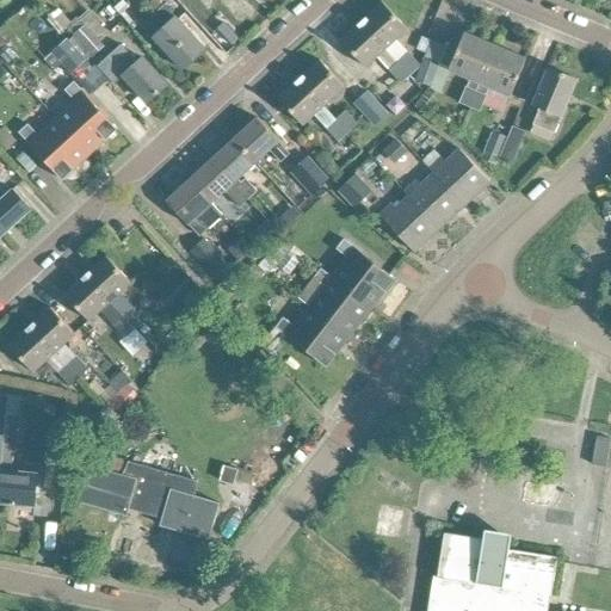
[(362,20),(411,75),(420,66),(396,38),(407,29),(382,1),(362,20)]
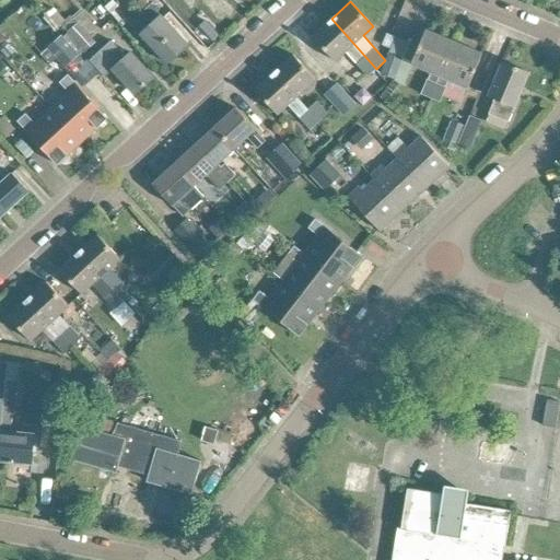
[(161,15),(151,4),(141,13),(151,24),(140,34),(167,63),(188,44),(161,14),(161,15)]
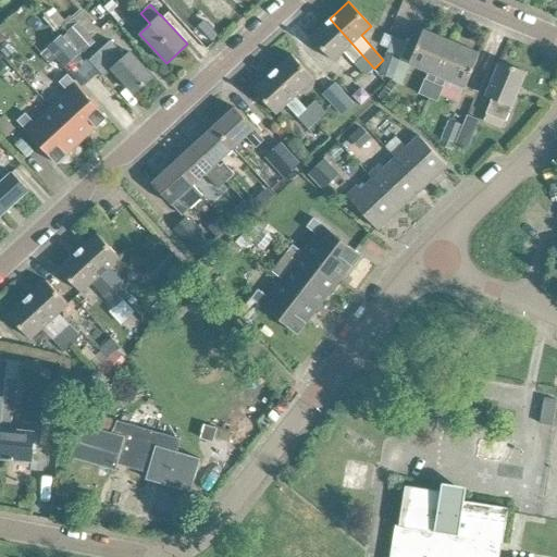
[(364,76),(374,69),(330,19),(311,36),(333,61),(343,51),(364,76)]
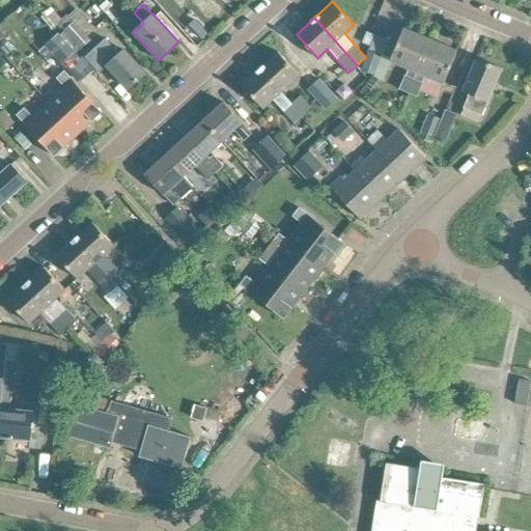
[(81,49),(90,40),(75,21),(63,30),(81,49)]
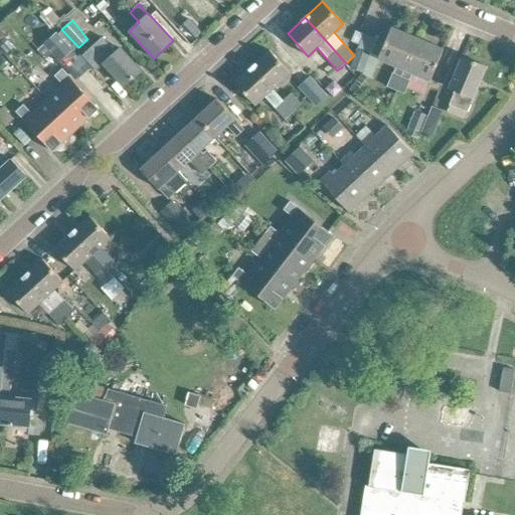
[(396,91),(417,38),(391,27),(386,38),(376,34),(375,38),(361,72),(349,89),(355,93),(366,76),(370,77),(378,59),(397,67),(395,73),(393,72),(387,87),(396,91)]
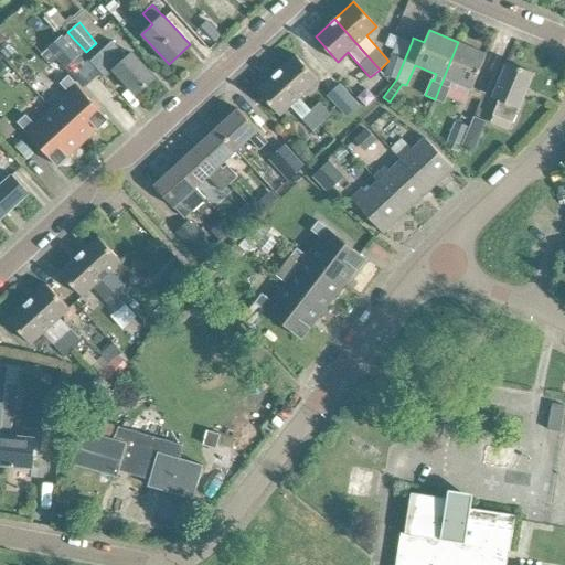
[(394,49),(398,36),(390,33),(385,45),(394,49)]
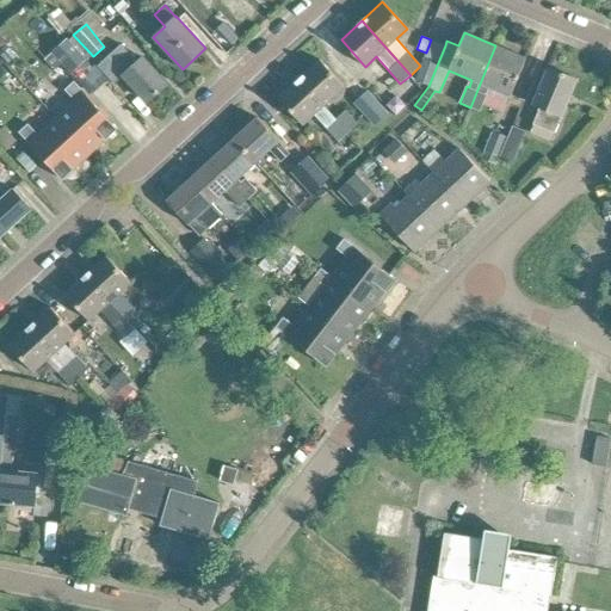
[(86,60),(66,38),(51,53),(71,73),(86,60)]
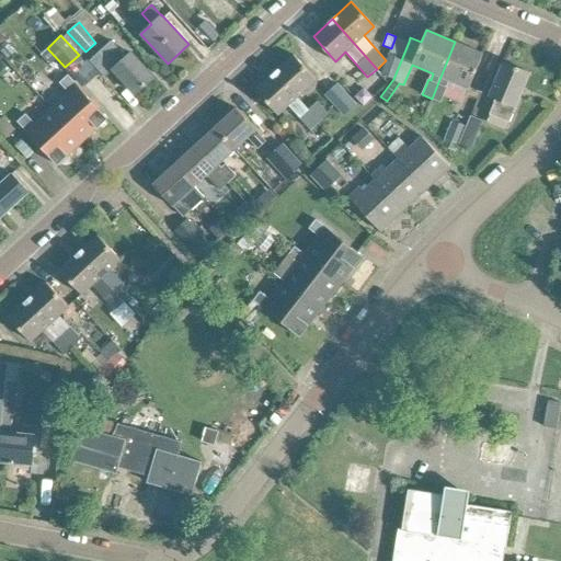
[(396,36),(391,48),(381,75),(393,79),(409,42),(396,36)]
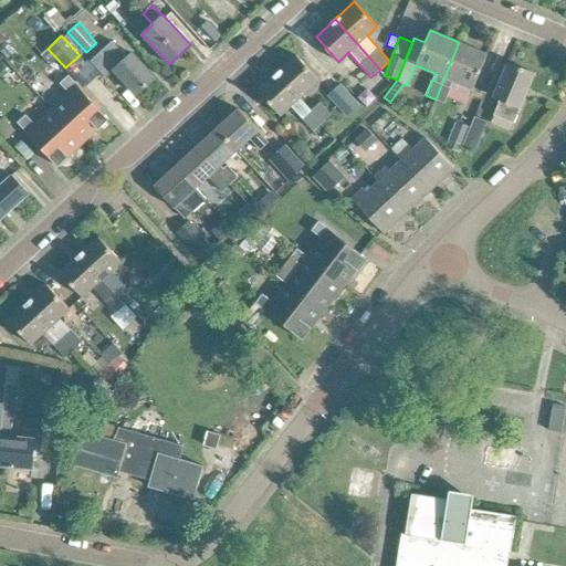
[(128,56),(112,40),(98,53),(98,52),(90,61),(105,77),(114,70),(136,94),(154,77),(132,53),(128,56)]
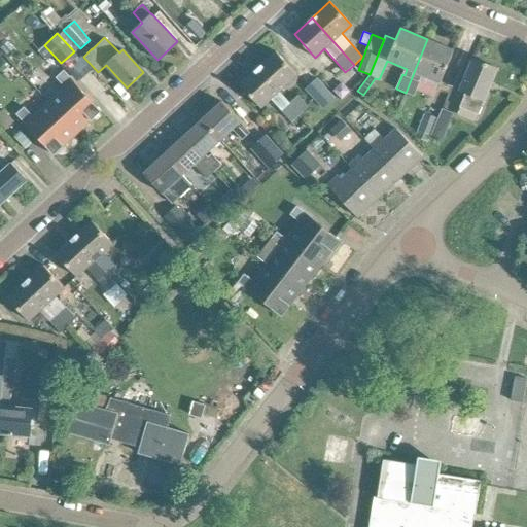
[(427,39),(406,93),(414,96),(420,81),(418,80),(420,74),(441,82),(454,49),(427,39)]
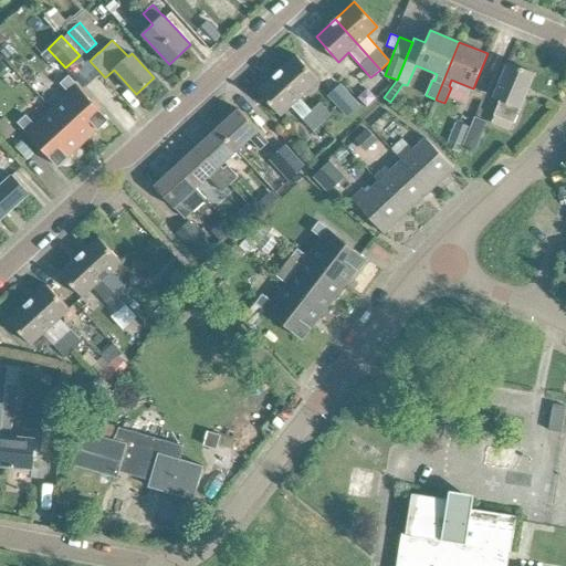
[(276,73),(300,97),(318,80),(296,55),(276,73)]
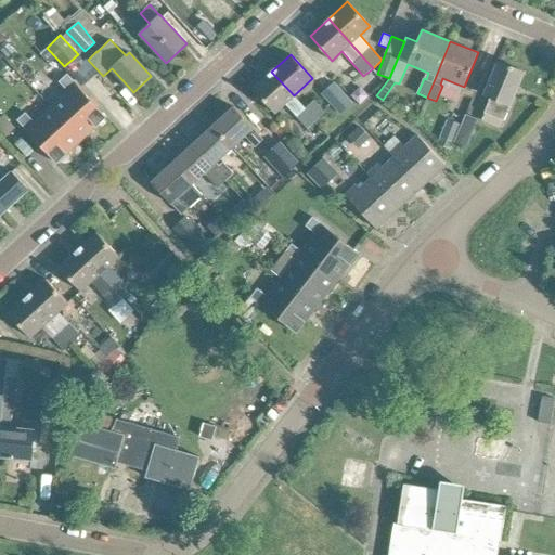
[(510,105),(524,72),(498,61),(483,94),(491,98),(485,113),(503,120),(510,105)]
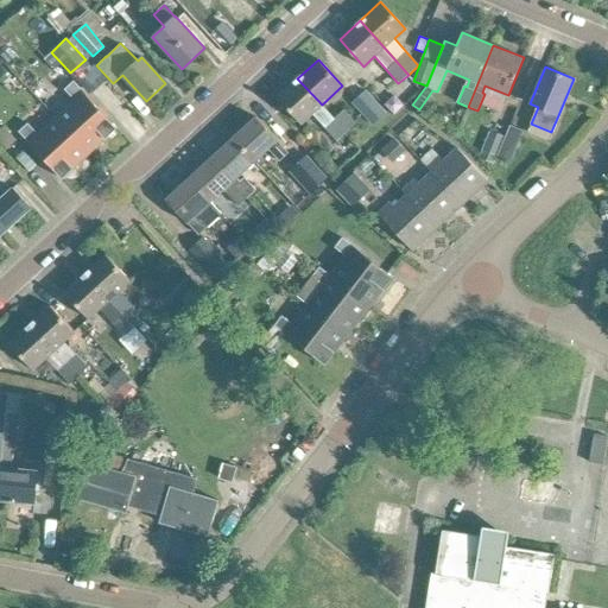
[(311,114),(322,105),(297,78),(277,97),(301,124),(311,114)]
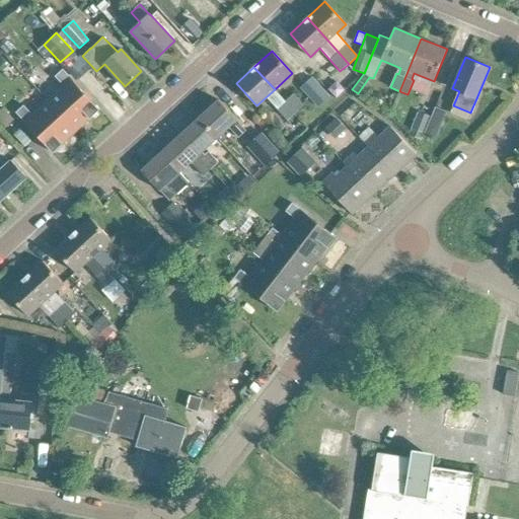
[(47,98),(75,131),(99,108),(62,69),(55,76),(62,83),(47,98)]
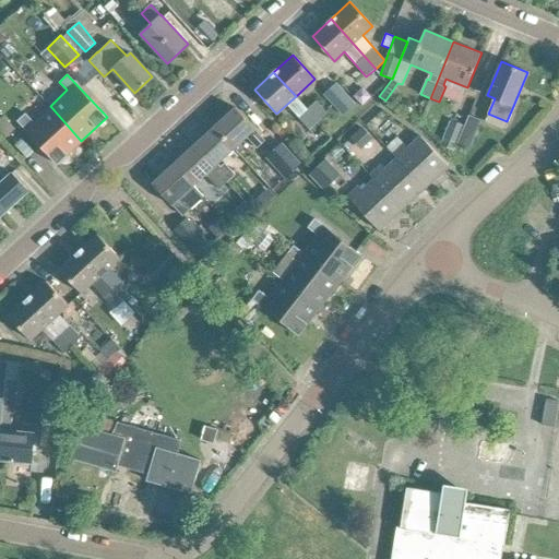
[(360,107),(371,96),(357,80),(346,90),(360,107)]
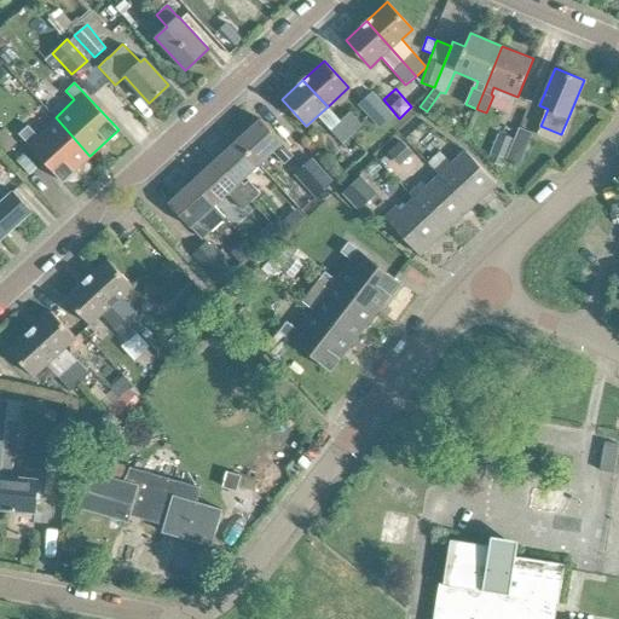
[(379,127),(393,115),(374,92),(358,105),(379,127)]
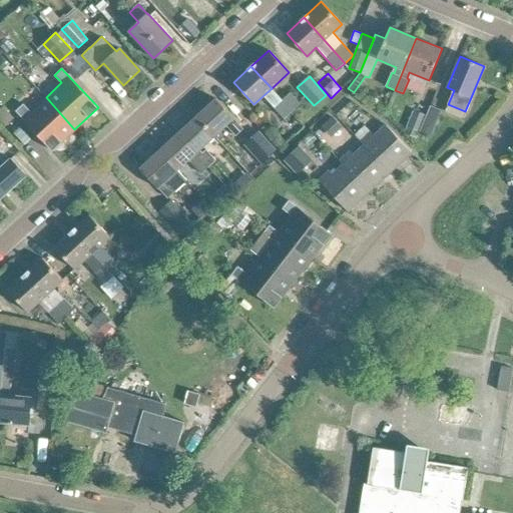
[(284,119),(292,111),(282,100),(272,88),(263,96),(284,119)]
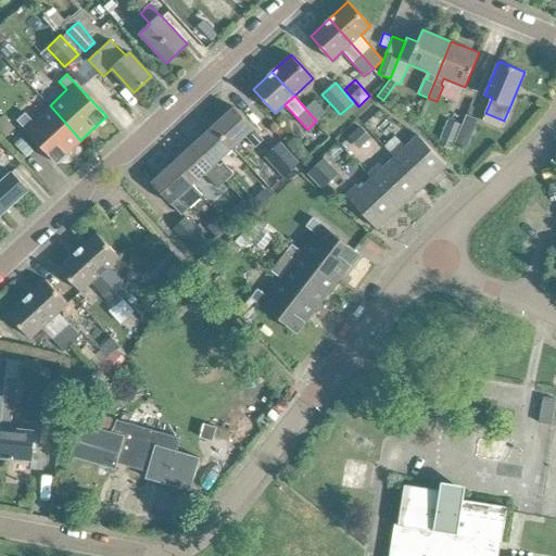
[(305,109),(316,121),(325,113),(315,101),(305,109)]
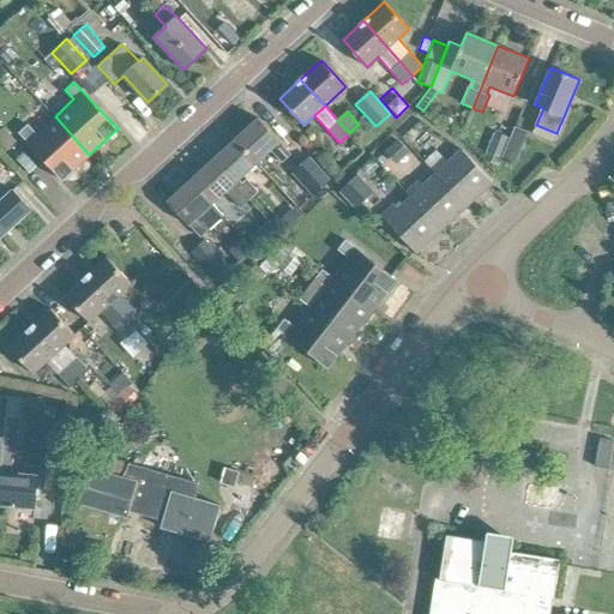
[(62,179),(89,155),(55,116),(37,133),(28,124),(19,132),(62,179)]
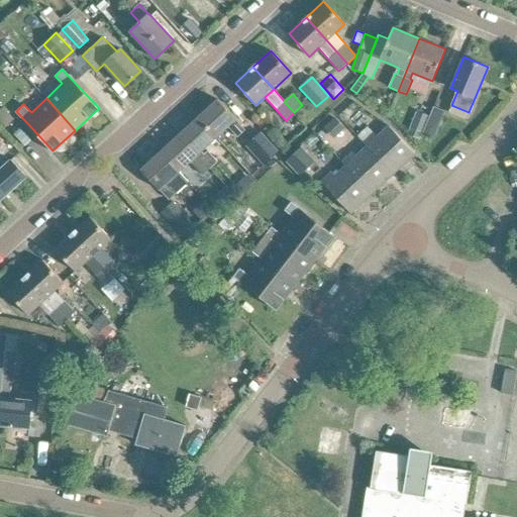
[(198,116),(217,136),(228,126),(237,136),(244,129),(235,119),(236,119),(217,99),(198,116)]
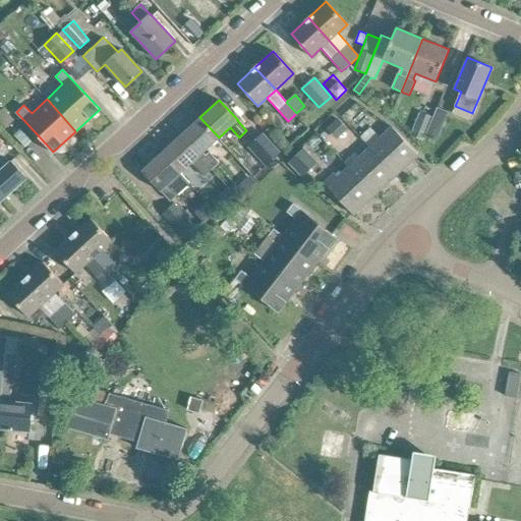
[(437,106),(432,116),(425,133),(437,137),(448,111),(437,106)]
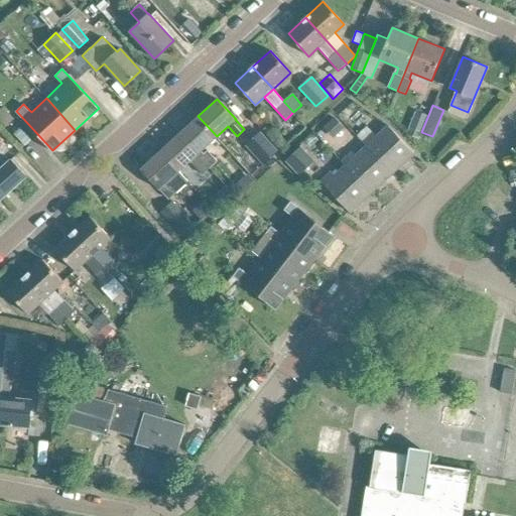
[(0,120),(6,126),(14,118),(2,106),(0,108),(0,120)]
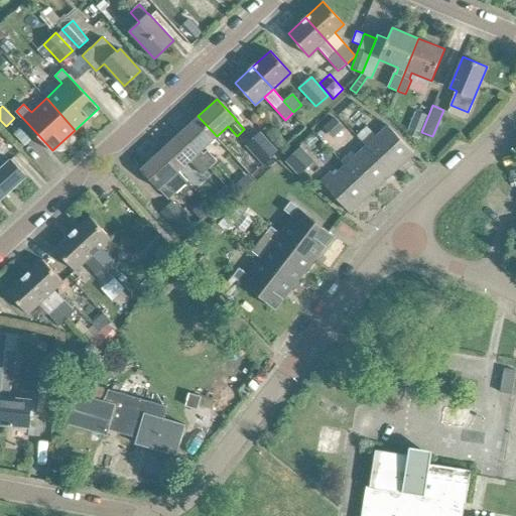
[(421,132),(428,115),(415,110),(406,133),(418,138),(421,132)]
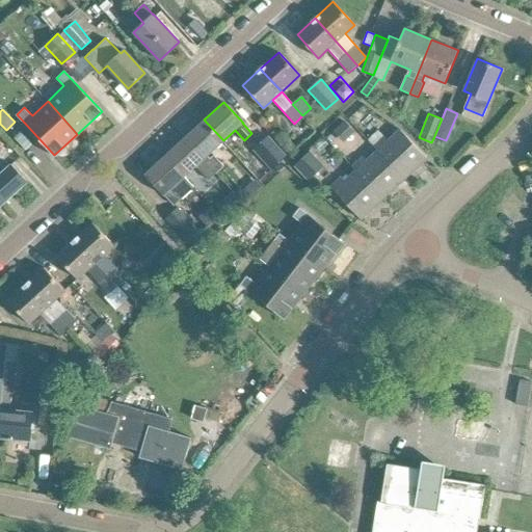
[(207,155),(223,140),(204,120),(184,138),(216,173),(223,165),(213,155),(210,158),(207,155)]
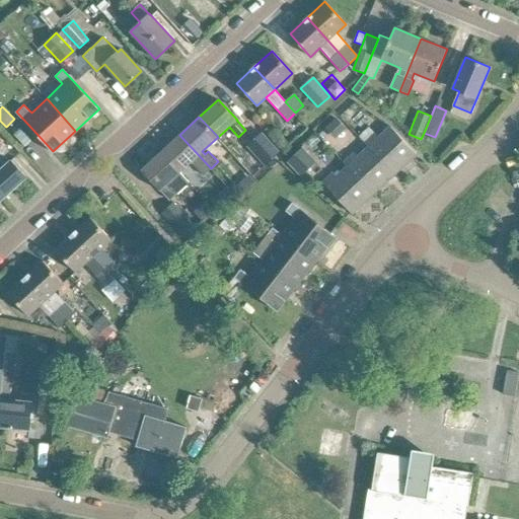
[(336,138),(346,129),(336,119),(325,128),(336,138)]
